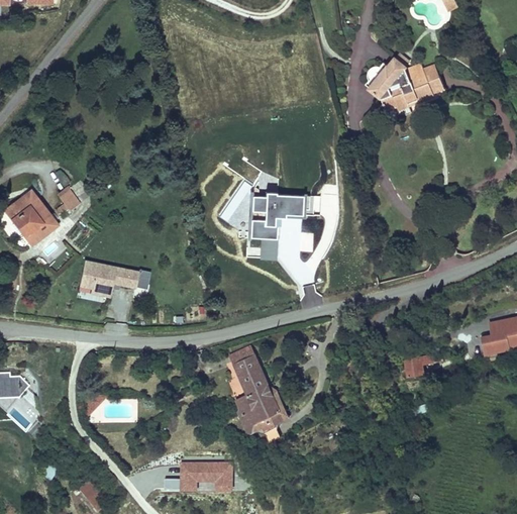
[(449,0),(456,12),(462,8),(457,0),(449,0)]
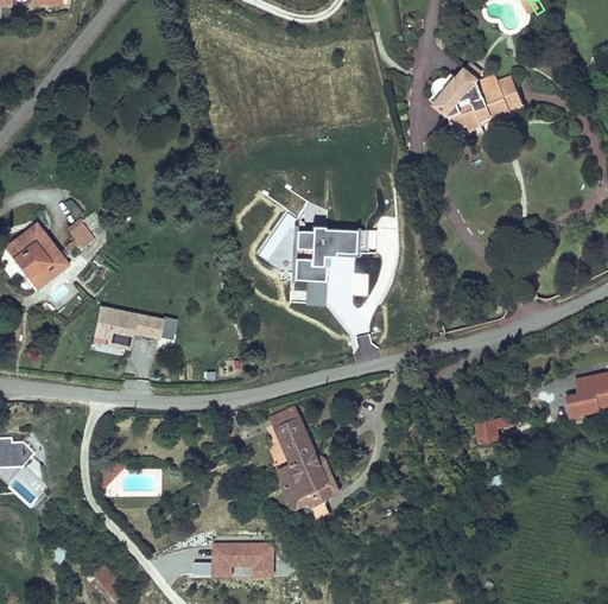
[(485,72),(472,62),(467,68),(480,78),(485,72)]
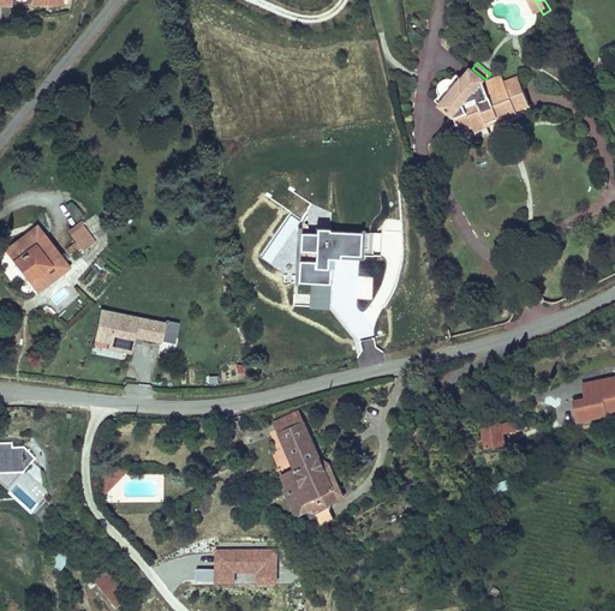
[(441,95),(436,101),(454,115),(465,143),(490,133),(488,125),(489,125),(487,119),(497,115),(499,121),(518,114),(515,109),(529,103),(520,82),(507,87),(506,83),(505,81),(487,88),(485,83),(484,81),(485,79),(472,69),(464,79),(458,75),(453,79),(441,95)]
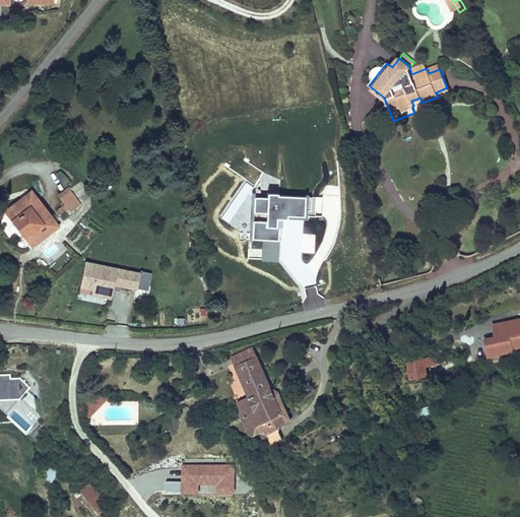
[(373,80),(383,67),(381,66),(380,66),(379,65),(376,66),(374,66),(373,67),(371,69),(370,71),(370,72),(369,73),(369,75),(370,76),(370,78),(372,80),(373,80)]
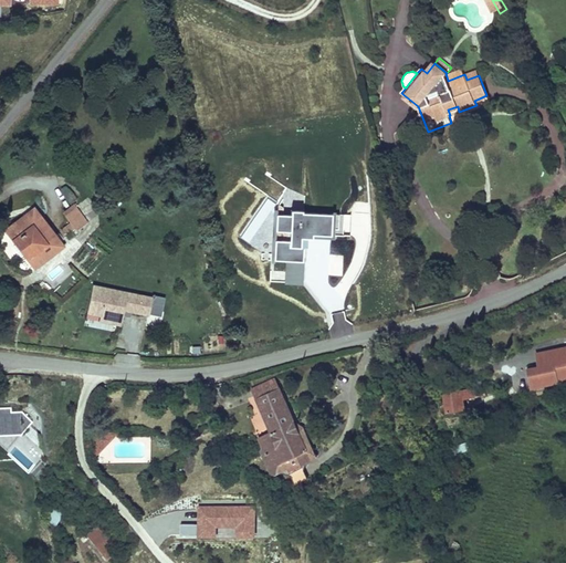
[(448,81),(464,74),(463,71),(447,76),(448,81)]
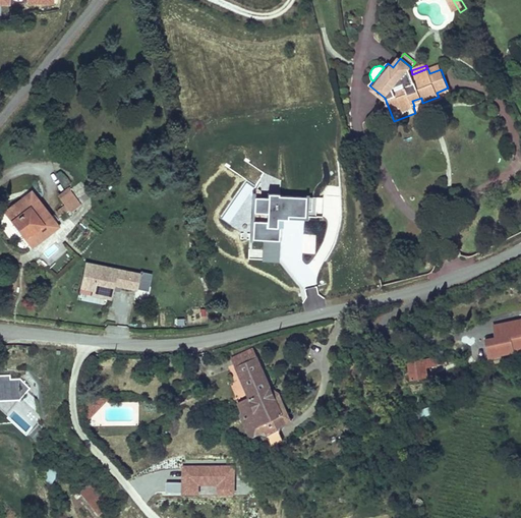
[(63,190),(70,185),(61,173),(55,177),(63,190)]
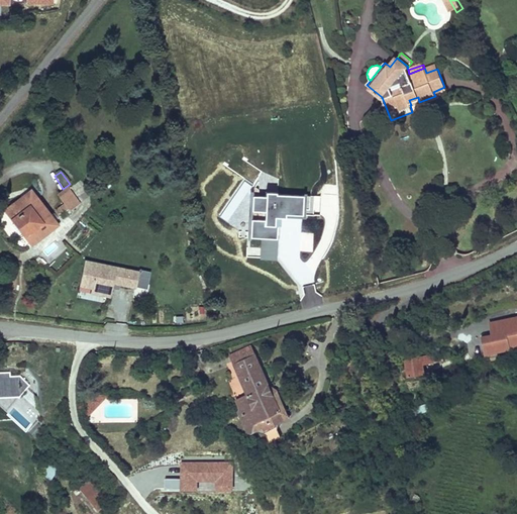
[(72,186),(62,195),(70,204),(73,208),(75,210),(85,202),(72,186)]
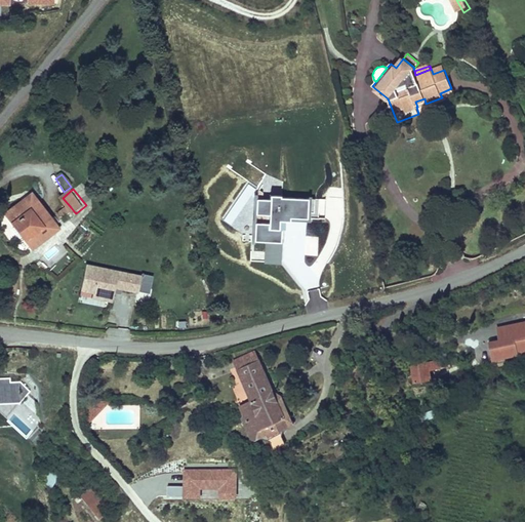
[(253,223),(253,242),(264,243),(263,266),(280,267),(282,225),(277,224),(277,219),(288,219),(288,216),(306,216),(306,214),(313,214),(314,199),(306,199),(306,197),(278,196),(278,193),(268,193),(268,199),(255,198),(254,214),(267,215),(267,224),(253,223)]
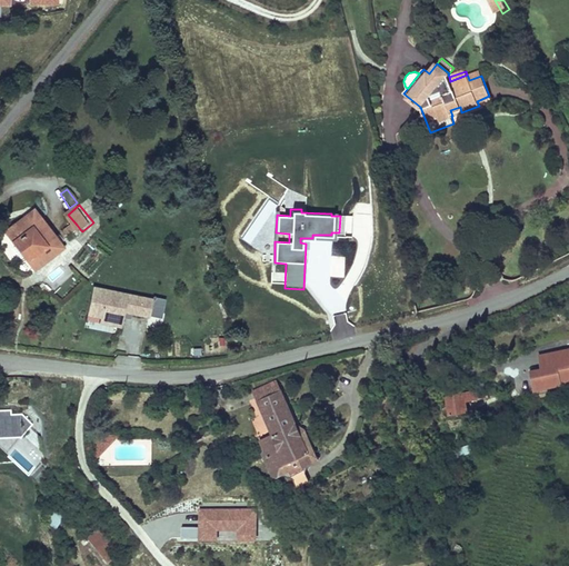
[(66,249),(37,210),(8,232),(17,244),(25,238),(38,255),(30,261),(37,270),(66,249)]
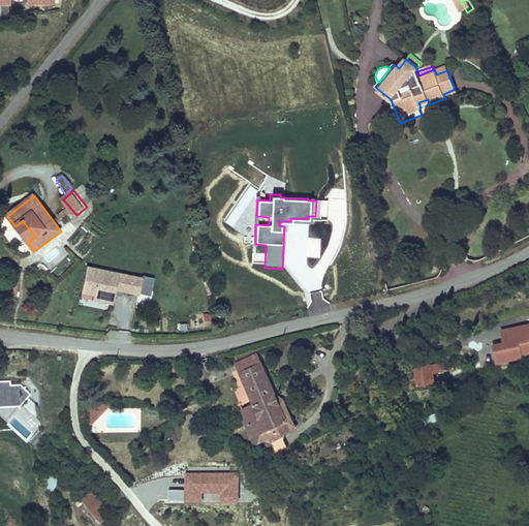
[(71,209),(62,217),(65,221),(74,213),(71,209)]
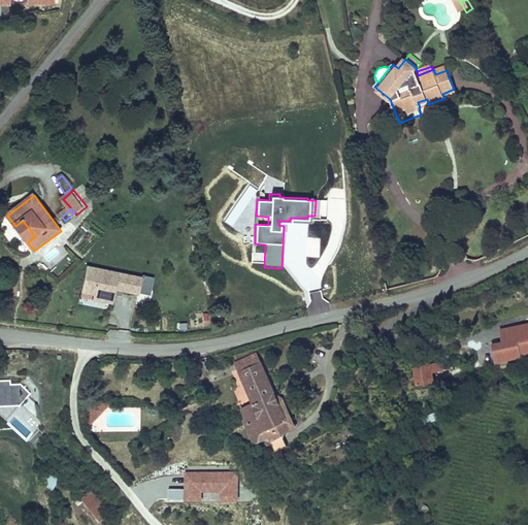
[(35,236),(23,221),(15,226),(28,242),(35,236)]
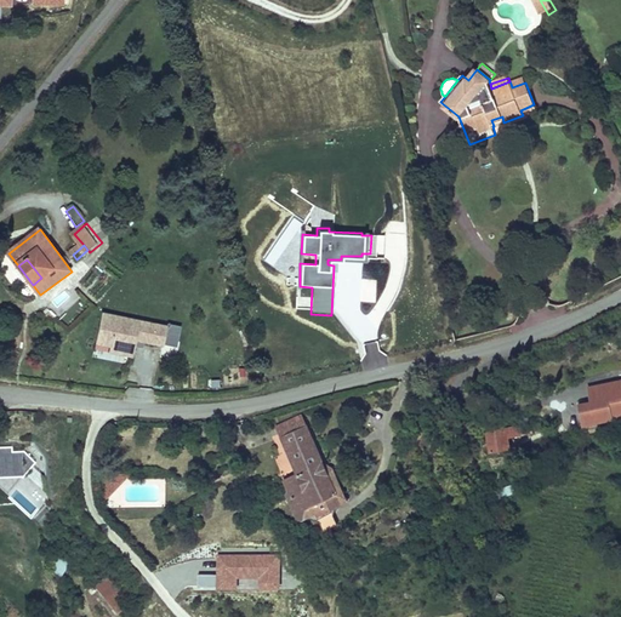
[(134,360),(137,343),(164,348),(167,326),(102,312),(96,346),(110,348),(109,354),(134,360)]
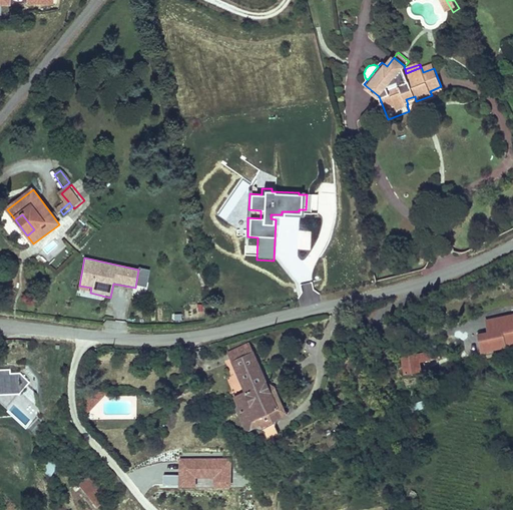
[(512,317),(512,319),(491,325),(492,328),(479,332),(483,349),(498,345),(497,341),(512,336),(512,312),(512,313),(512,317)]
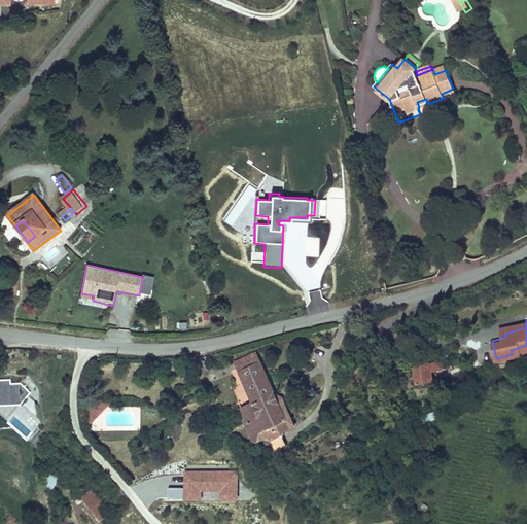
[(503,327),(504,334),(526,327),(526,325),(526,321),(503,327)]
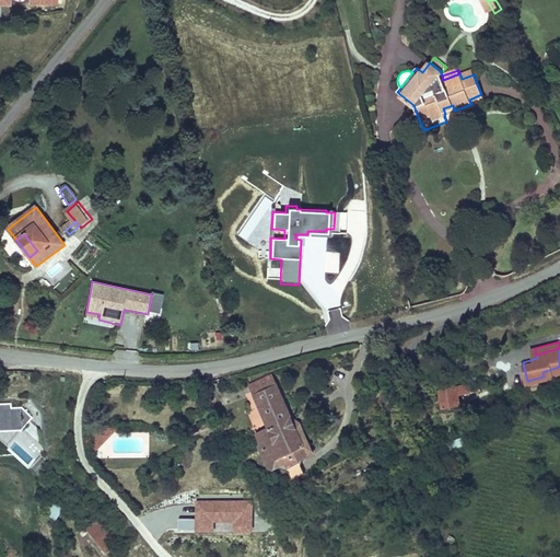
[(559,372),(559,367),(543,372),(544,376),(559,372)]
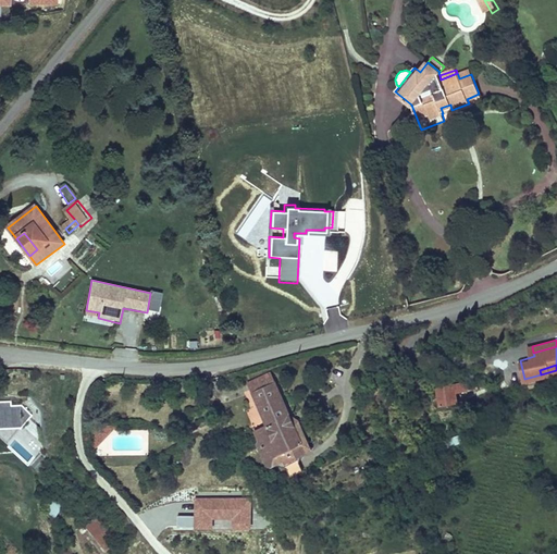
[(466,389),(463,380),(436,385),(440,404),(458,399),(456,391),(466,389)]
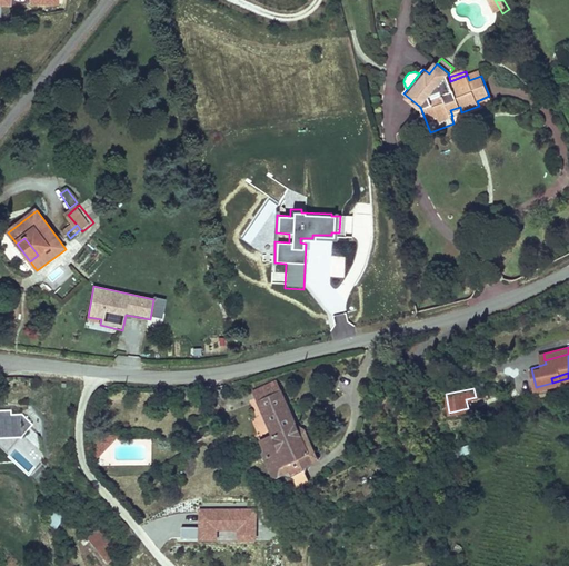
[(309,455),(285,389),(262,398),(276,434),(265,438),(276,467),(309,455)]
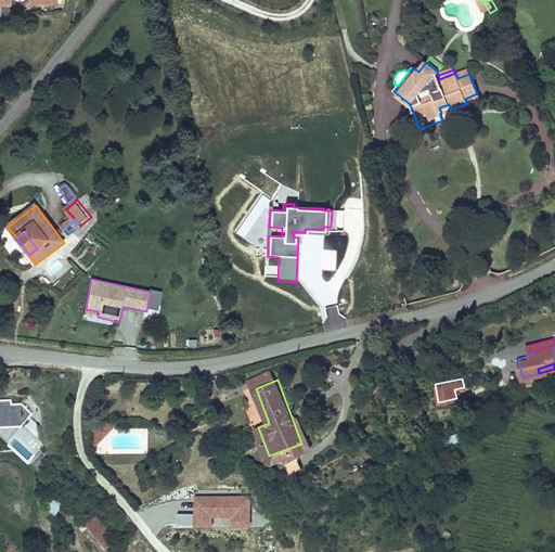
[(0,431),(21,431),(31,419),(22,408),(11,408),(11,403),(0,403),(0,431)]
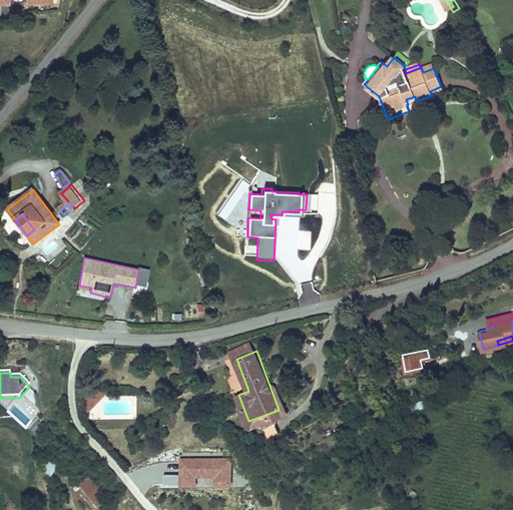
[(281,417),(279,410),(248,421),(250,428),(281,417)]
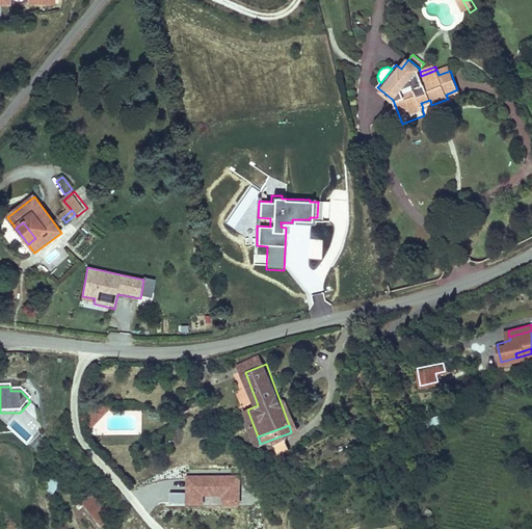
[(54,496),(57,485),(50,482),(46,494),(54,496)]
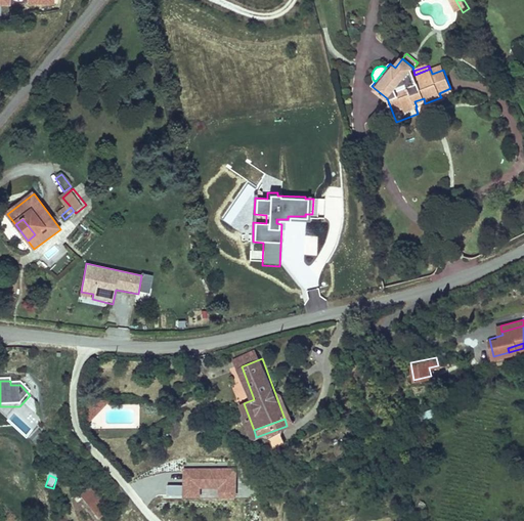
[(79,491),(99,515),(108,507),(89,483),(79,491)]
